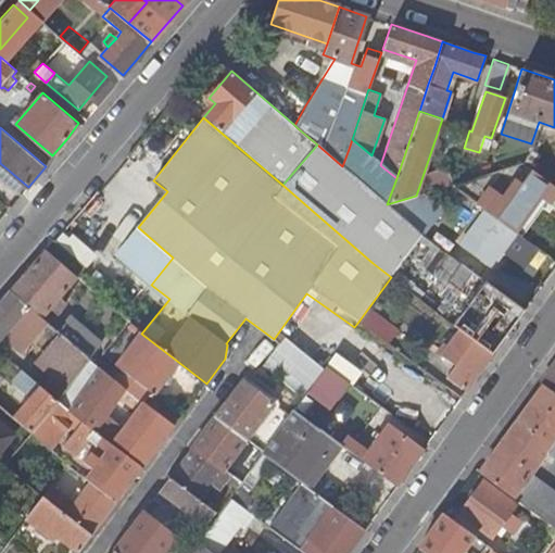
[(421,235),(387,204),(342,166),(317,145),(282,185),(373,263),(403,228),(410,233),(403,241),(413,248),(415,244),(421,235)]
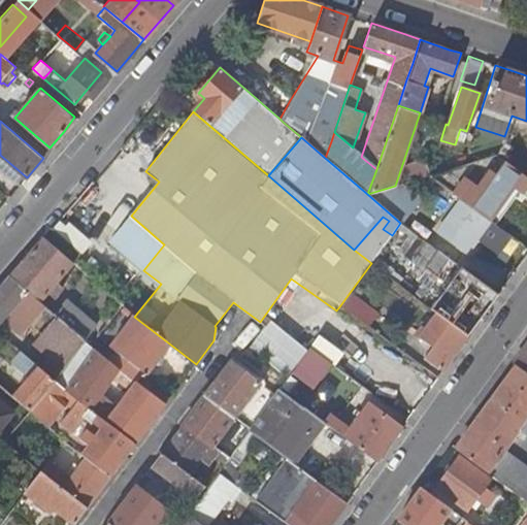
[(325,158),(367,194),(373,177),(331,141),(325,158)]
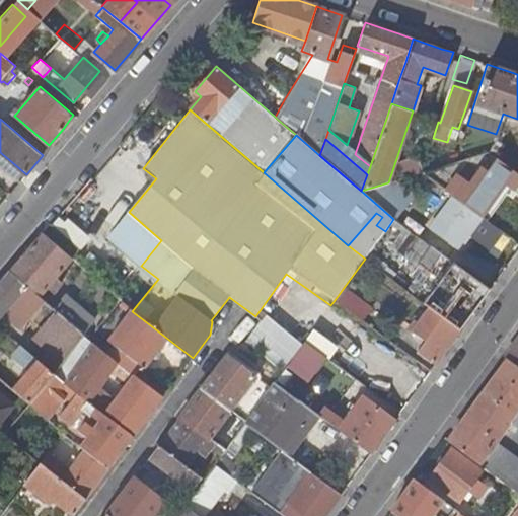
[(453,147),(447,163),(455,161),(459,148),(453,147)]
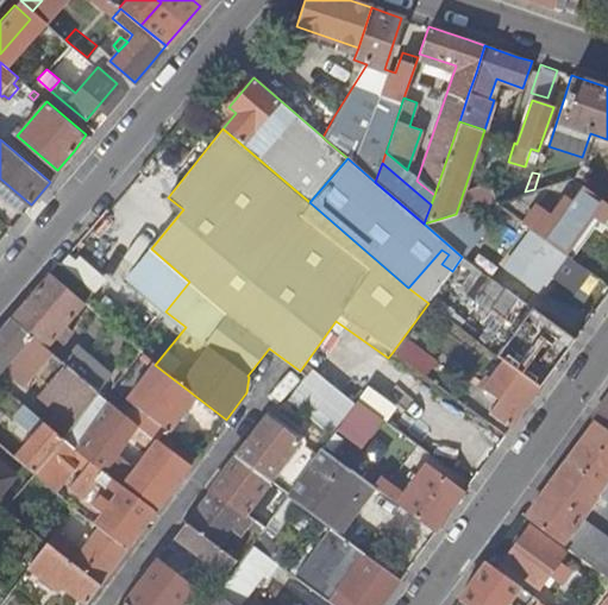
[(0,196),(22,215),(31,205),(0,178),(0,196)]
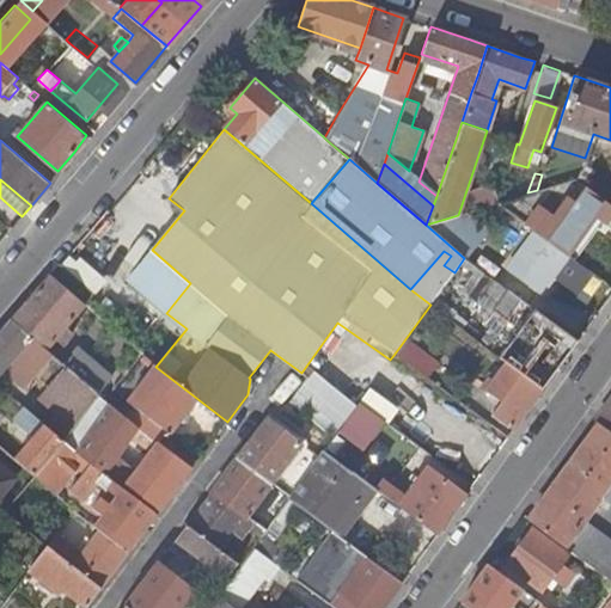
[(524,194),(498,202),(538,232),(566,252),(590,220),(593,215),(600,220),(610,206),(610,203),(590,188),(578,203),(566,195),(557,207),(551,203),(547,212),(524,194)]
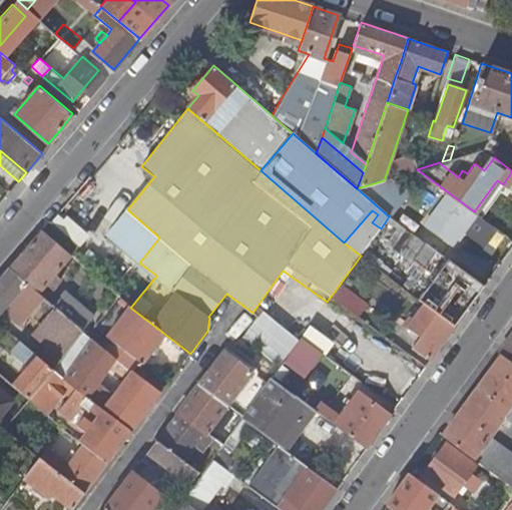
[(388,179),(384,180),(357,188),(389,216),(390,216),(407,194),(388,179)]
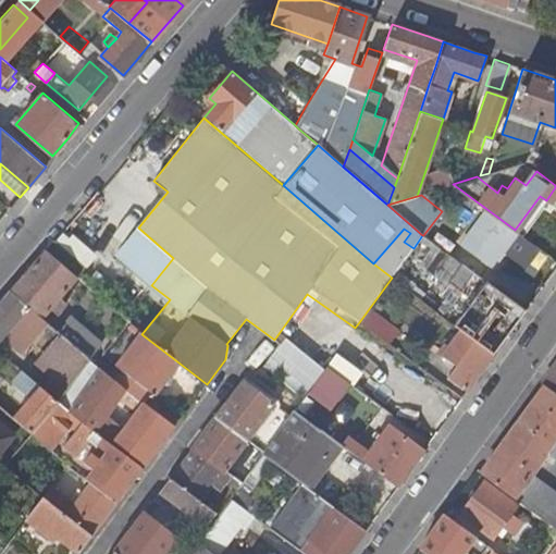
[(515,230),(516,231),(521,234),(543,206),(536,200),(515,230)]
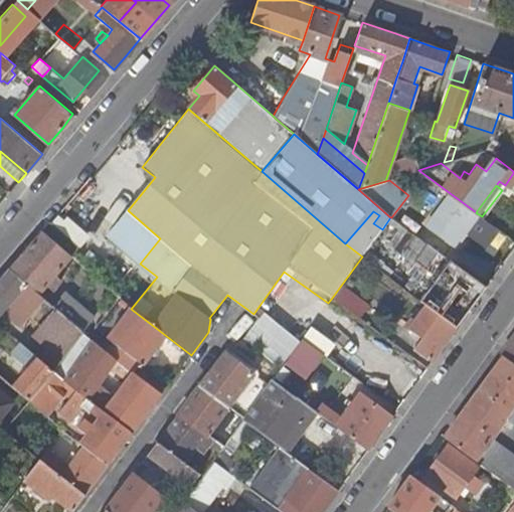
[(476,212),(453,195),(431,228),(454,245),(477,213),(476,212)]
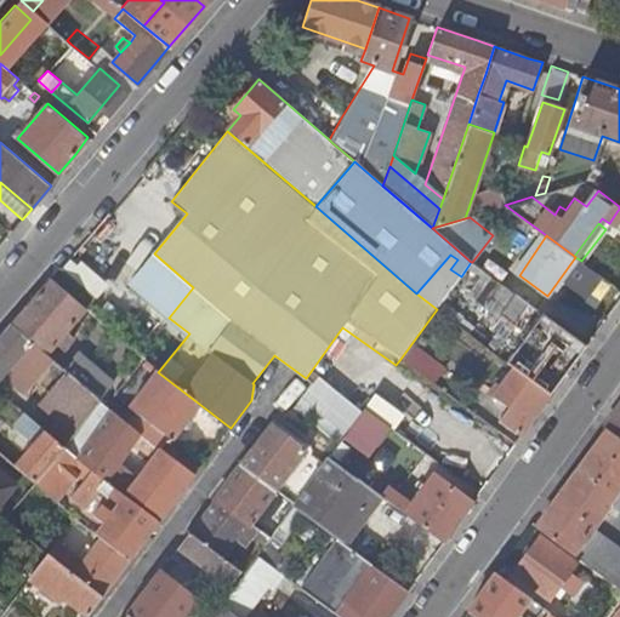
[(129,286),(169,318),(193,287),(154,253),(129,286)]
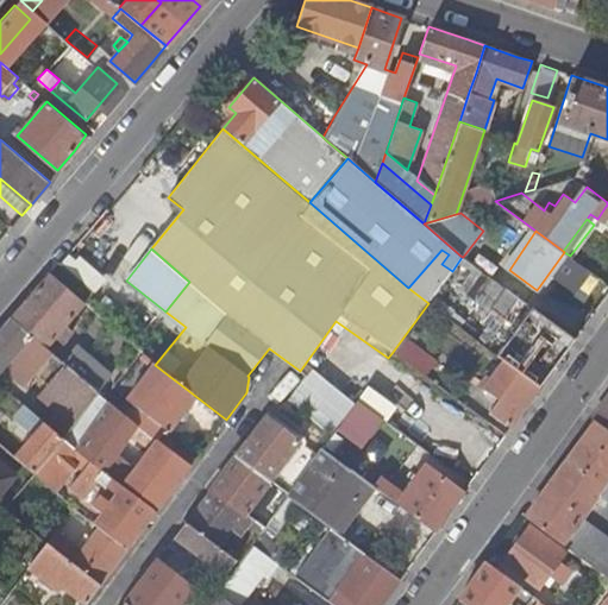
[(463,257),(462,257),(455,268),(464,275),(474,264),(463,257)]
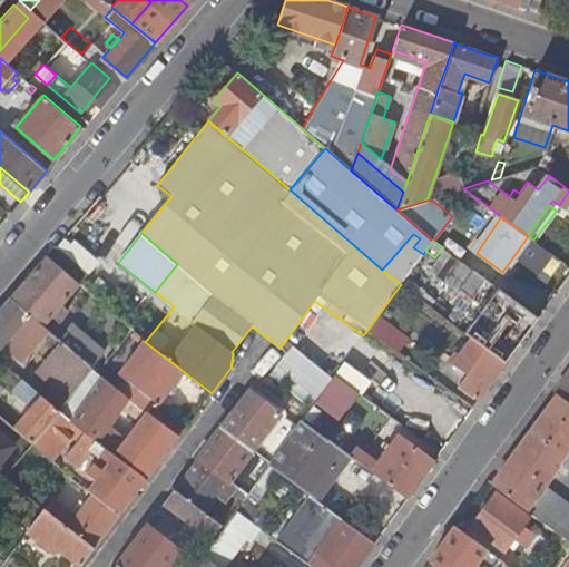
[(46,256),(78,283),(87,272),(56,245),(46,256)]
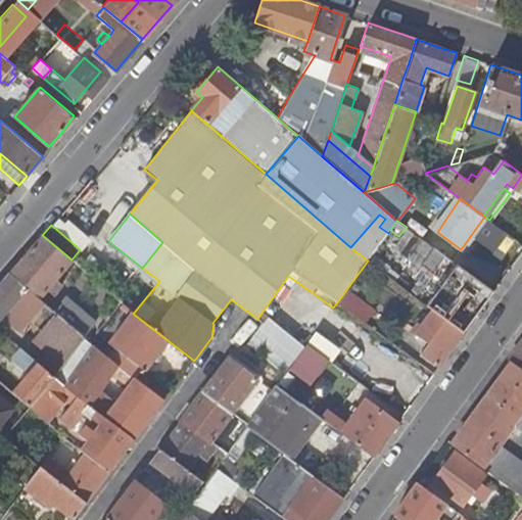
[(10,273),(40,297),(46,290),(53,295),(60,286),(54,281),(72,260),(42,235),(35,244),(10,273)]
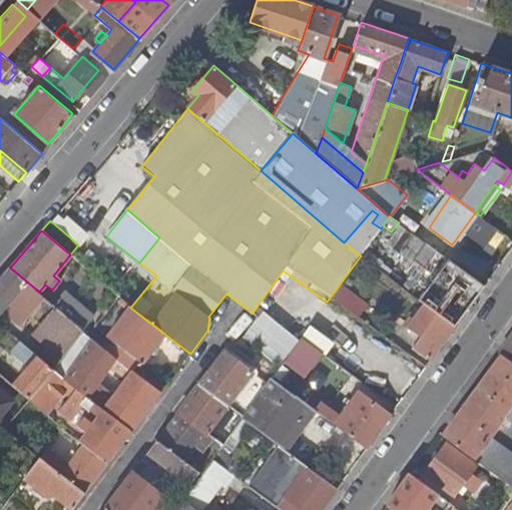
[(453,263),(429,244),(417,261),(442,279),(453,263)]
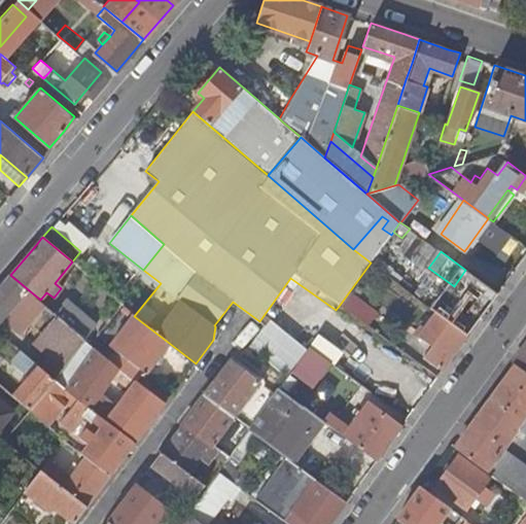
[(0,320),(2,317),(64,369),(84,339),(60,317),(40,300),(10,275),(0,286),(0,320)]
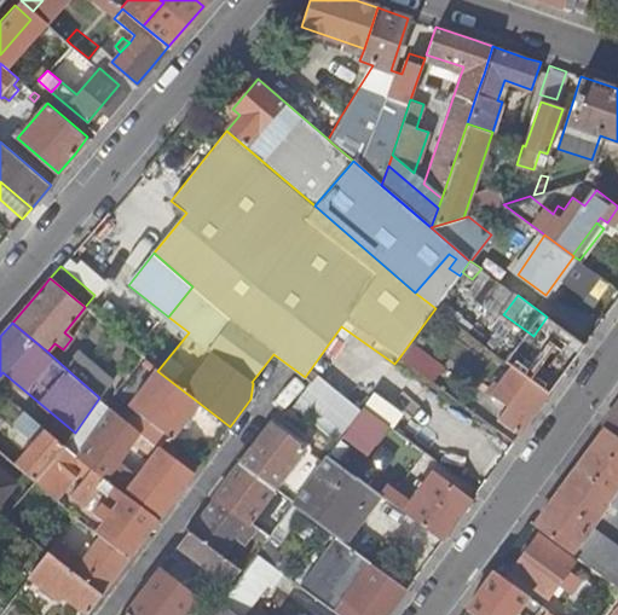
[(409,344),(399,358),(432,382),(444,365),(427,352),(423,355),(409,344)]
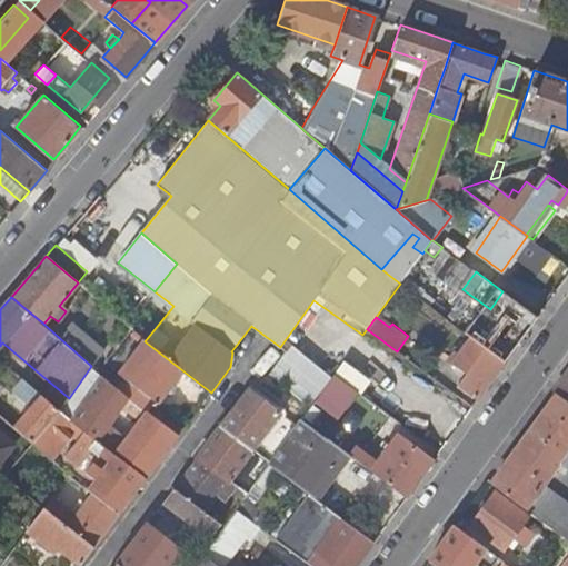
[(524,334),(527,329),(509,317),(498,333),(482,320),(470,336),(505,360),(524,334)]
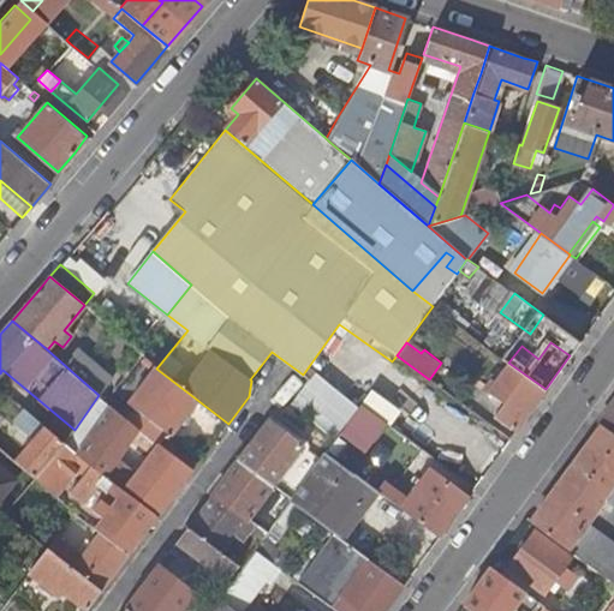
[(99,395),(111,405),(118,395),(130,382),(117,373),(111,382),(82,357),(70,370),(99,395)]
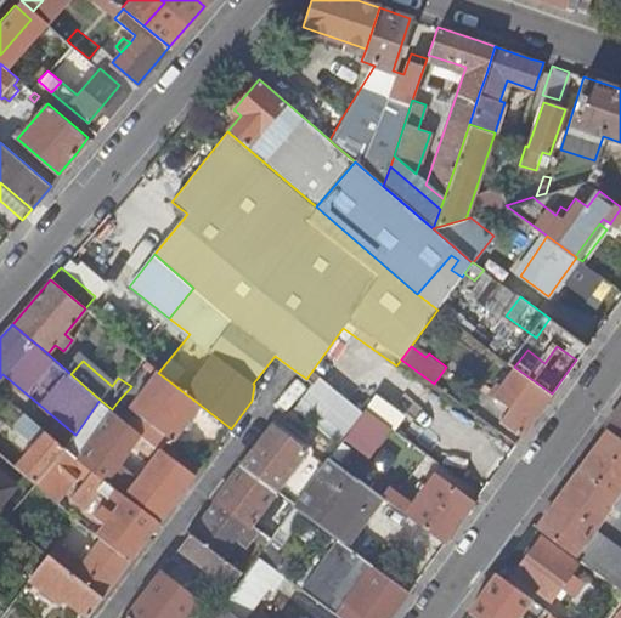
[(541,408),(552,393),(514,367),(494,395),(509,407),(500,420),(521,436),(541,408)]
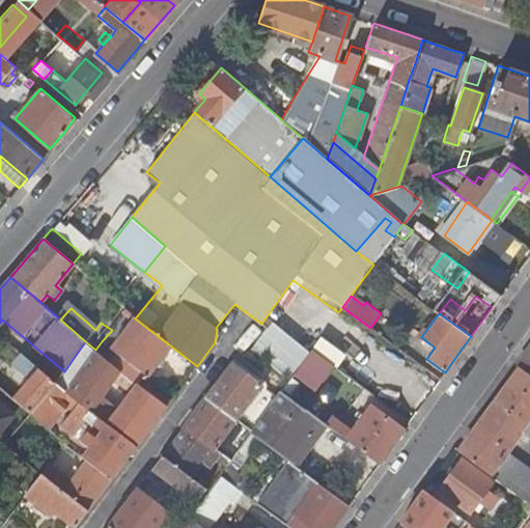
[(116,354),(110,362),(120,370),(136,383),(143,373),(146,376),(170,345),(135,318),(134,317),(114,344),(110,341),(107,345),(116,354)]
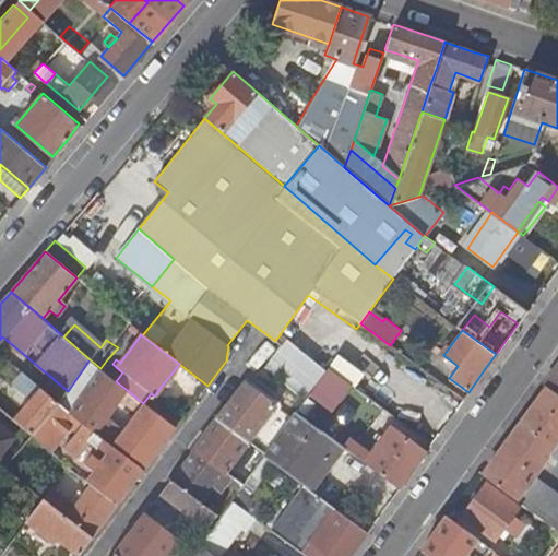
[(286,340),(281,345),(266,367),(272,371),(305,399),(317,382),(325,371),(286,340)]
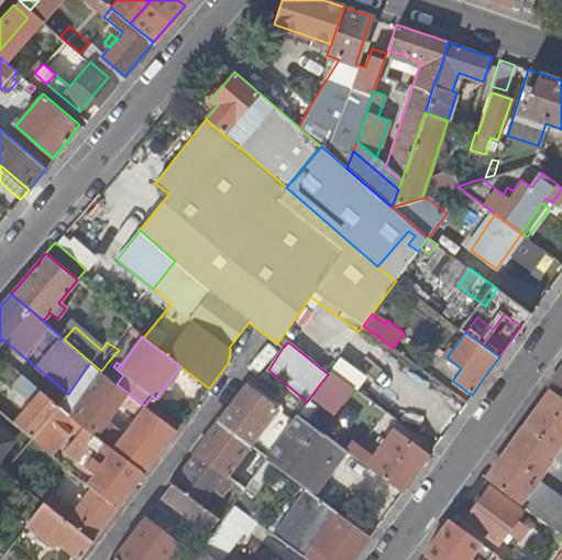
[(101,371),(102,372),(117,384),(123,375),(113,366),(108,362),(101,371)]
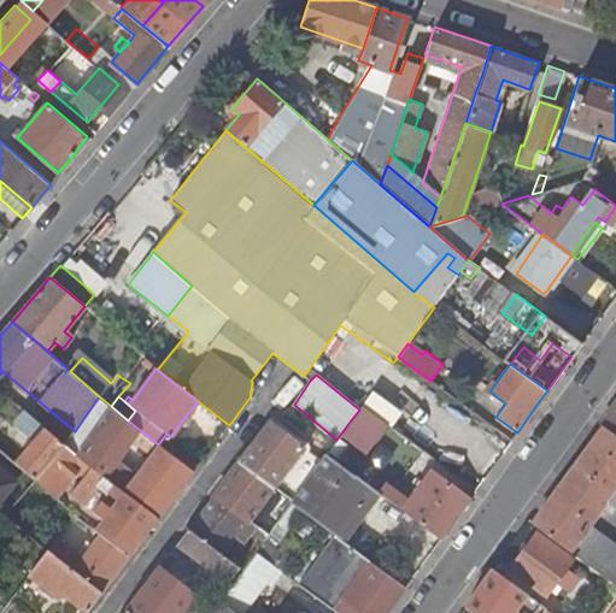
[(598,423),(604,428),(615,436),(615,399),(608,411),(598,423)]
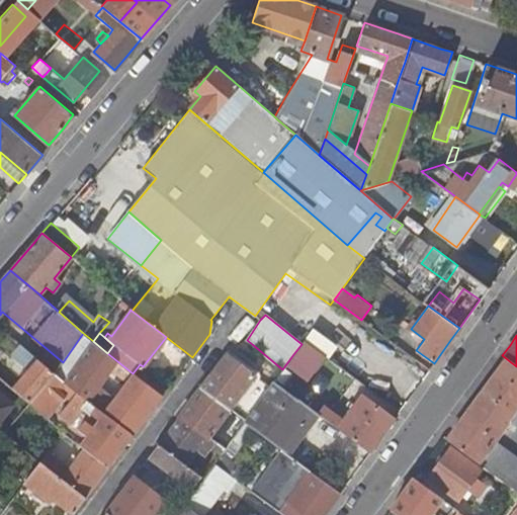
[(252,344),(247,340),(242,343),(249,349),(252,344)]
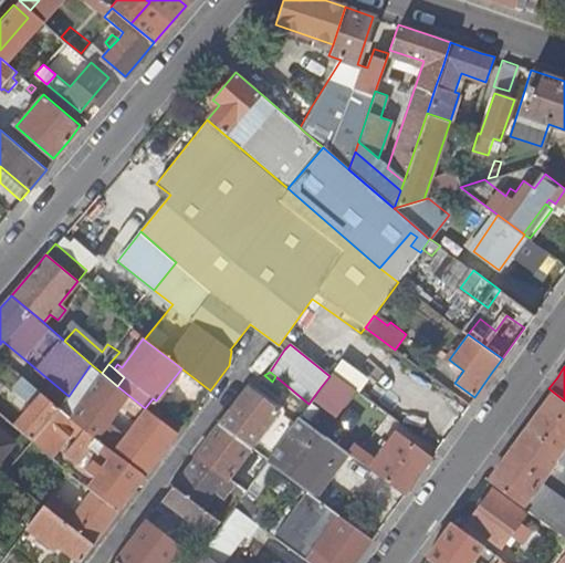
[(332,372),(330,376),(321,387),(344,404),(354,388),(332,372)]
